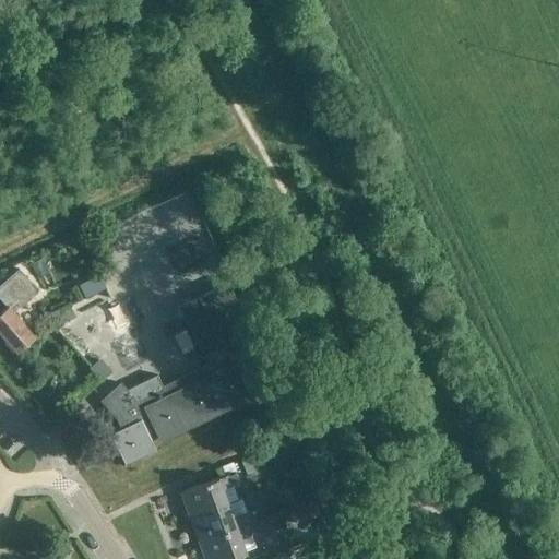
[(159,206),(108,232),(122,260),(174,235),(159,206)]
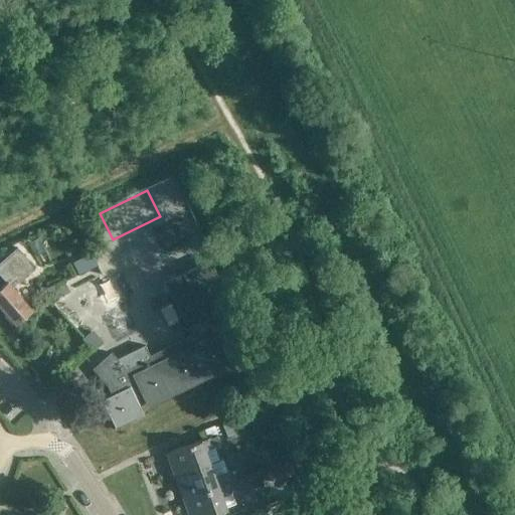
[(0,261),(0,274),(6,281),(0,286),(0,306),(15,324),(32,309),(12,286),(34,266),(17,246),(0,261)]
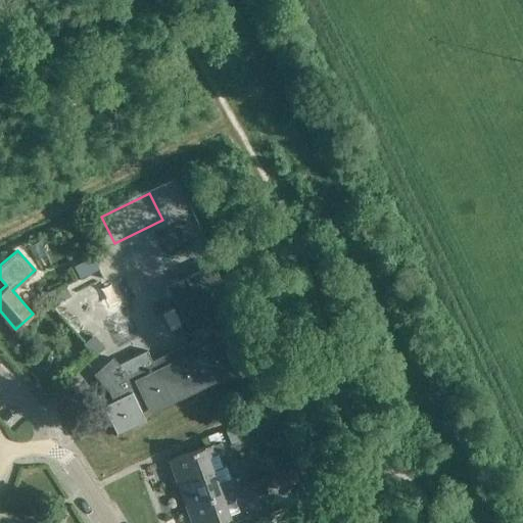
[(74,265),(79,277),(98,268),(92,254),(74,265)]
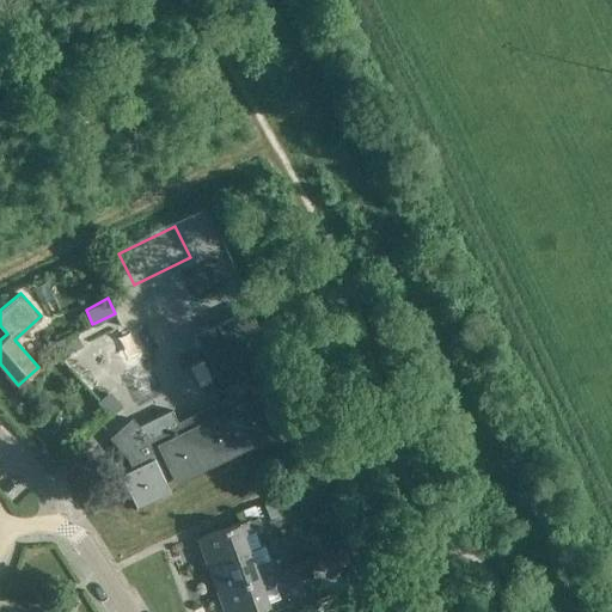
[(264,404),(277,398),(263,367),(275,362),(250,308),(197,334),(227,397),(178,420),(172,409),(140,424),(133,416),(109,436),(127,457),(132,467),(121,473),(138,508),(171,491),(165,479),(173,475),(175,478),(276,430),(264,404)]
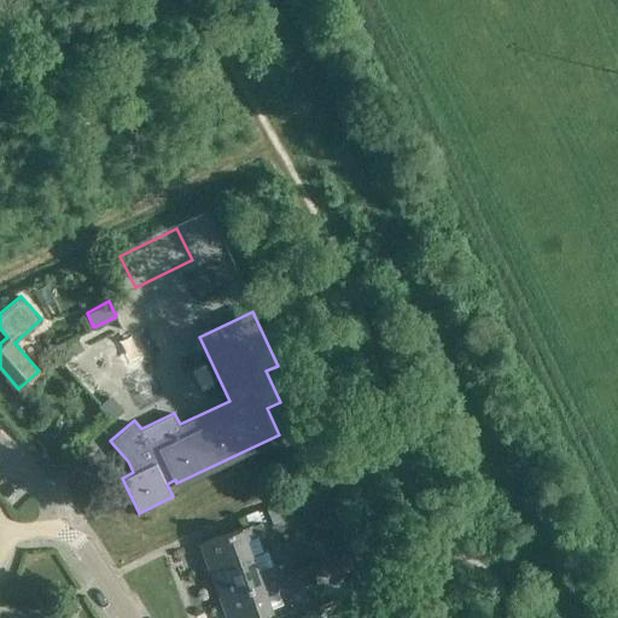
[(75,336),(54,345),(57,351),(74,354),(82,350),(75,336)]
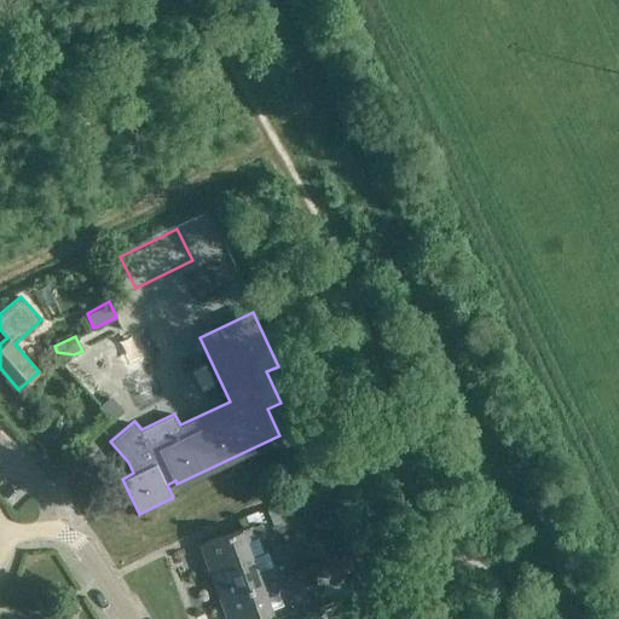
[(291,524),(283,503),(265,510),(272,530),(291,524)]
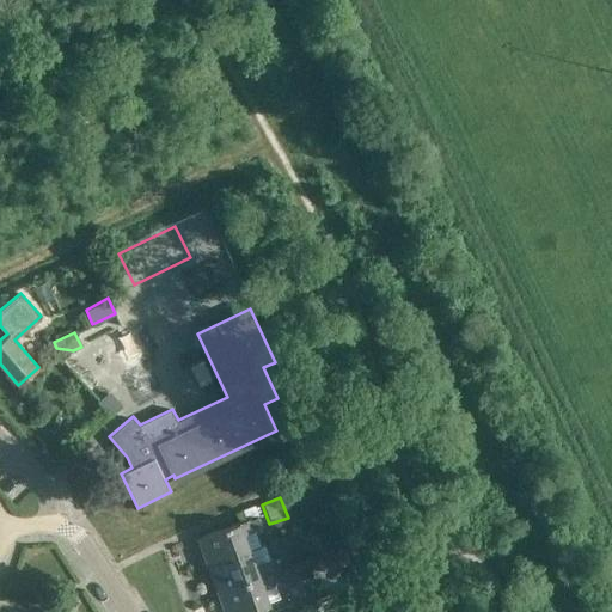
[(197,537),(207,563),(249,549),(243,533),(263,526),(258,514),(197,537)]
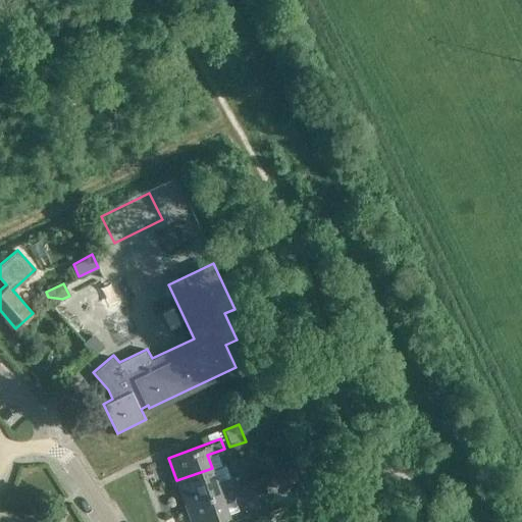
[(176,480),(186,504),(238,484),(233,475),(217,481),(212,468),(176,480)]
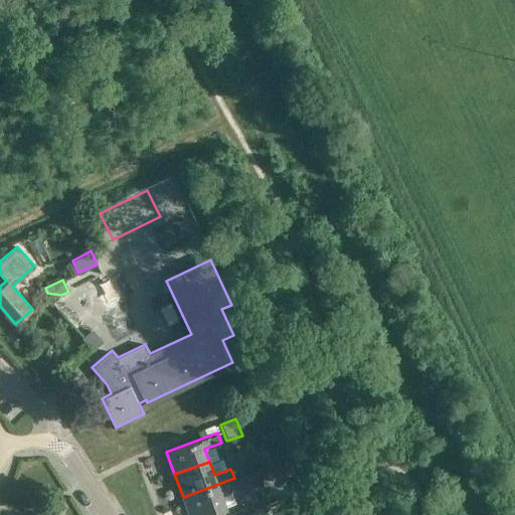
[(240,502),(226,507),(221,495),(238,489),(234,478),(183,497),(189,514),(207,514),(226,508),(229,514),(243,510),(240,502)]
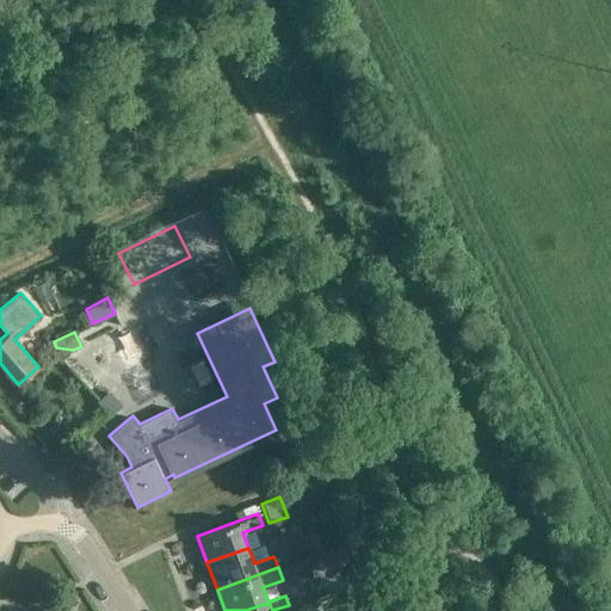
[(372,610),(366,591),(364,582),(363,584),(339,591),(346,610),(372,610)]
